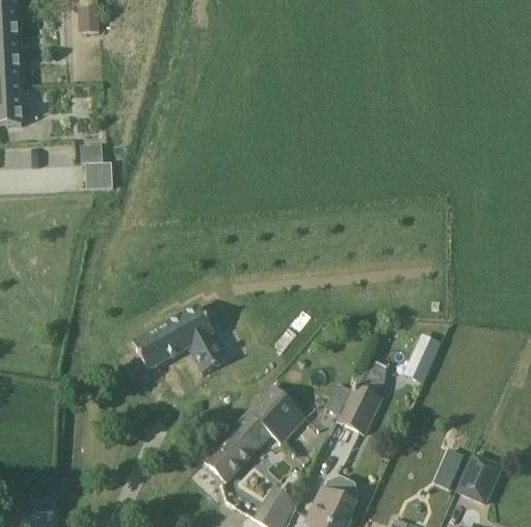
[(0,0),(0,125),(22,124),(16,0),(0,0)]
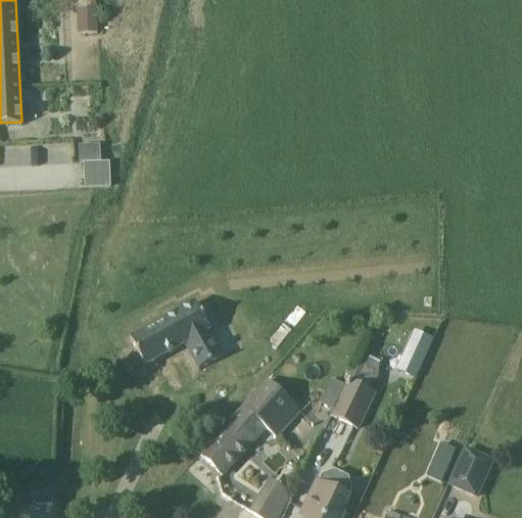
[(88,5),(77,6),(78,31),(98,30),(97,5),(88,5)]
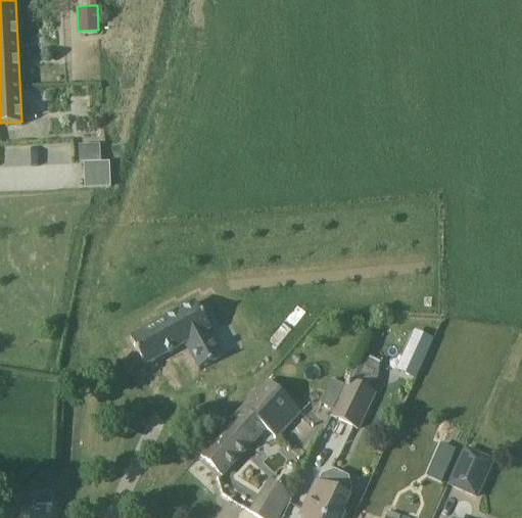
[(101,141),(79,142),(80,159),(84,159),(101,158),(101,141)]
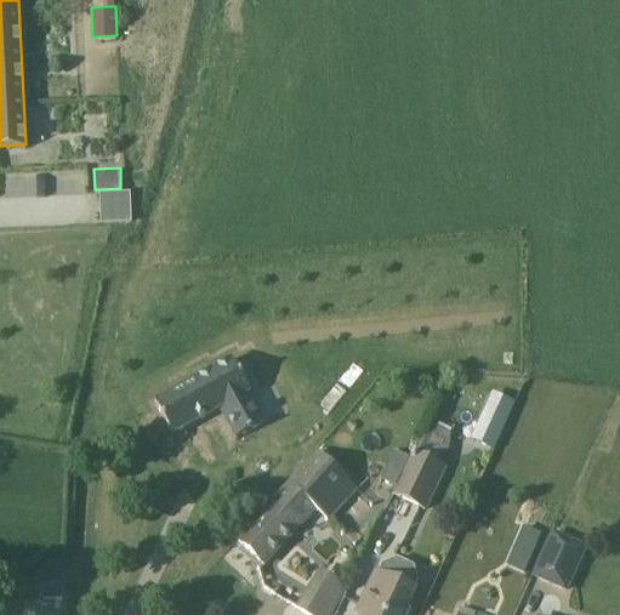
[(100,189),(102,220),(112,220),(132,218),(131,188),(125,188),(120,188),(100,189)]
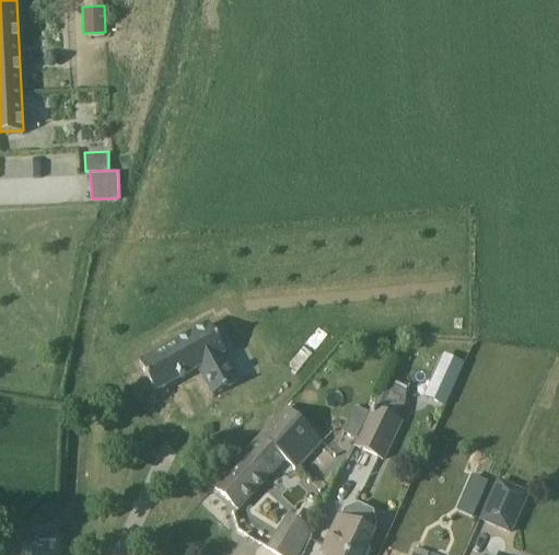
[(156,389),(199,365),(214,392),(239,379),(223,351),(226,350),(210,321),(140,360),(156,389)]
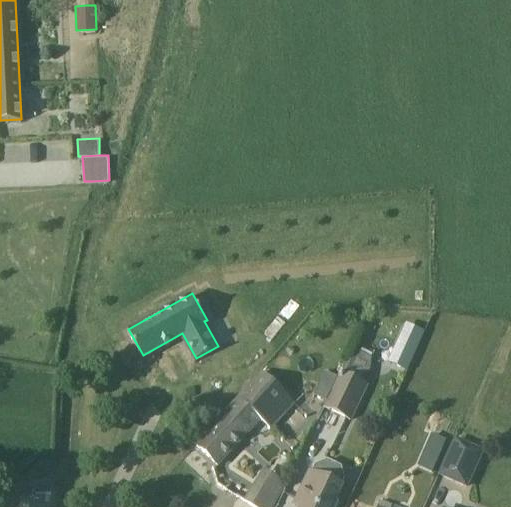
[(399,336),(417,345),(425,329),(406,320),(399,336)]
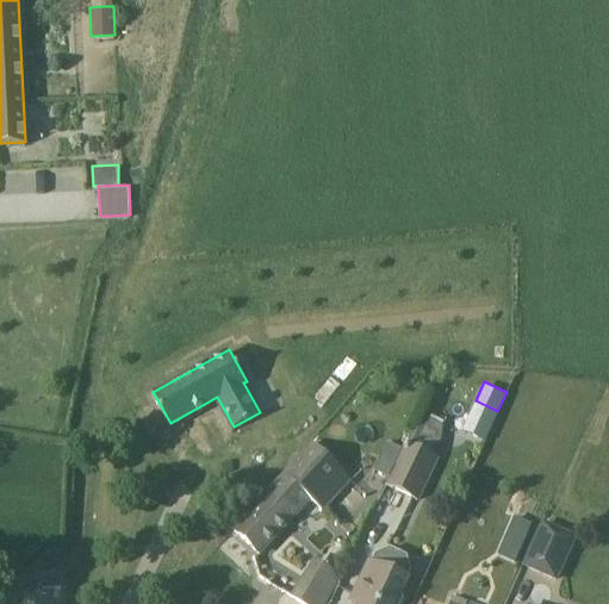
[(427,431),(429,428),(417,422),(389,481),(418,496),(439,455),(434,453),(441,437),(427,431)]
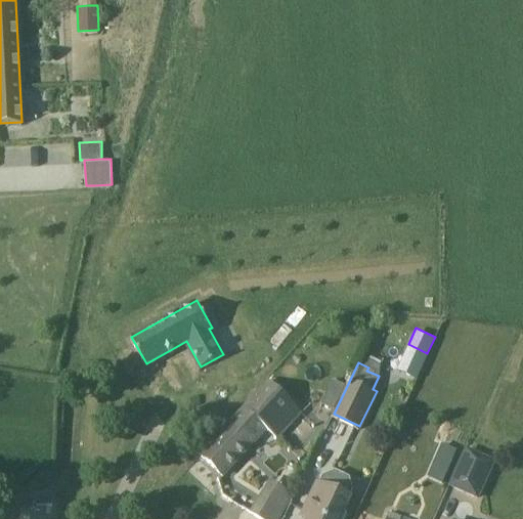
[(320,401),(333,407),(344,384),(332,378),(320,401)]
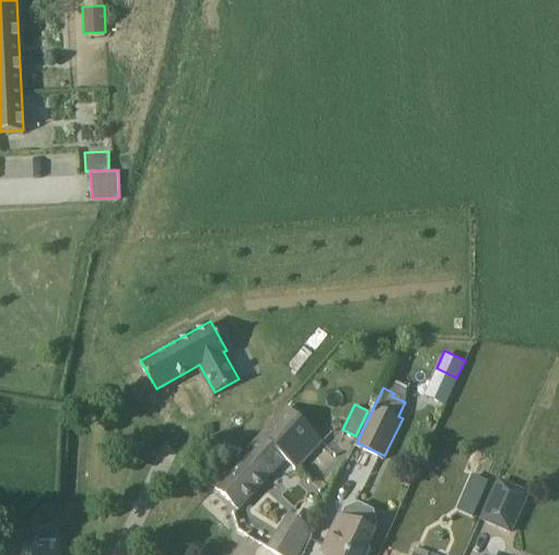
[(241,507),(287,457),(298,466),(324,438),(289,405),(216,484),(241,507)]
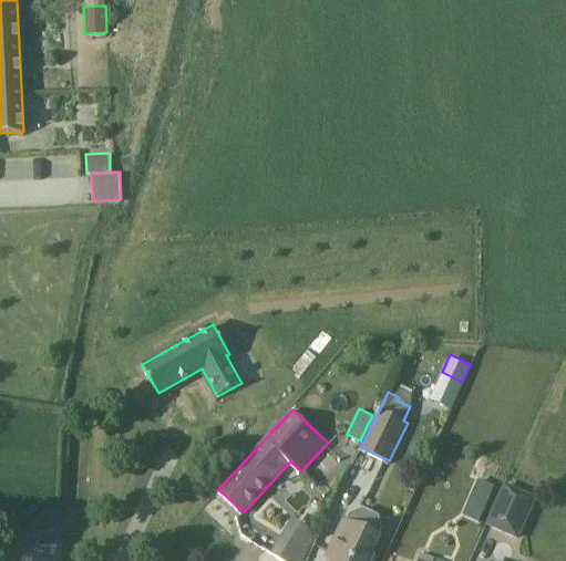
[(487,522),(517,536),(535,497),(505,482),(487,522)]
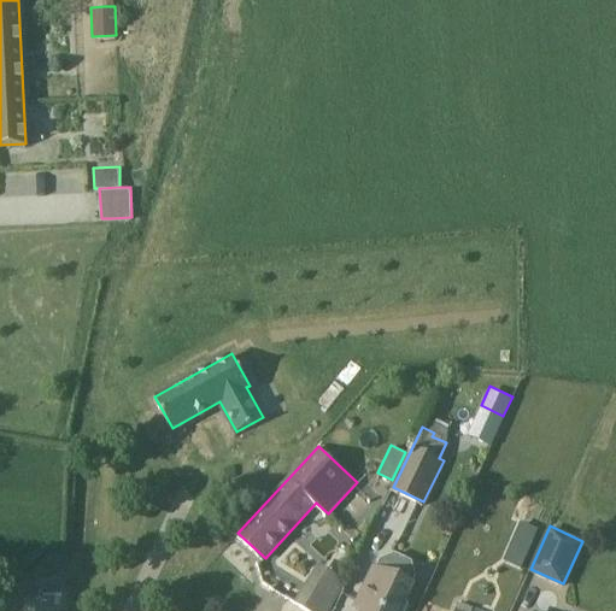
[(412,582),(375,565),(357,605),(365,609),(363,610),(404,610),(405,610),(408,606),(404,599),(412,582)]
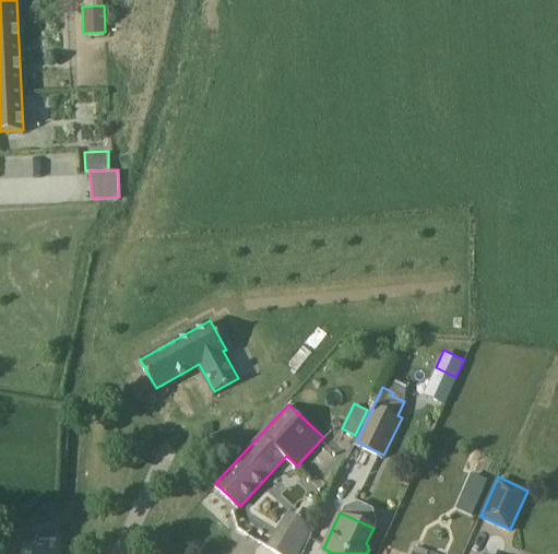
[(57,537),(56,525),(39,525),(39,537),(57,537)]
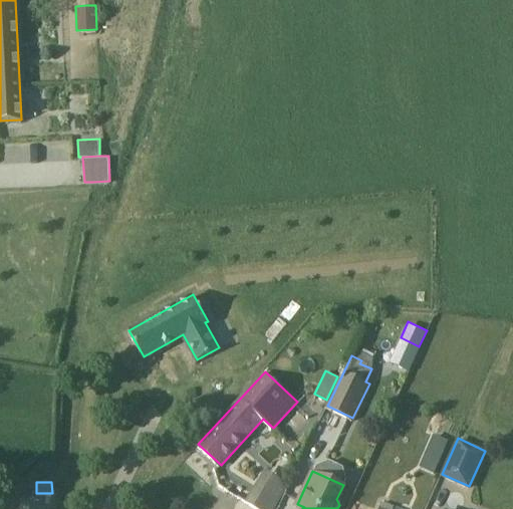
[(405,508),(406,508),(382,499),(378,508),(405,508)]
